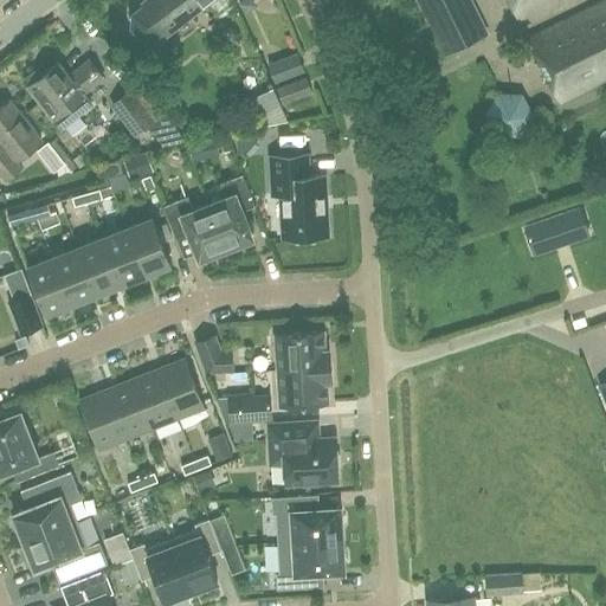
[(206,4),(210,0),(142,0),(141,1),(143,5),(133,13),(131,27),(139,37),(153,38),(163,31),(166,33),(205,2),(206,4)]
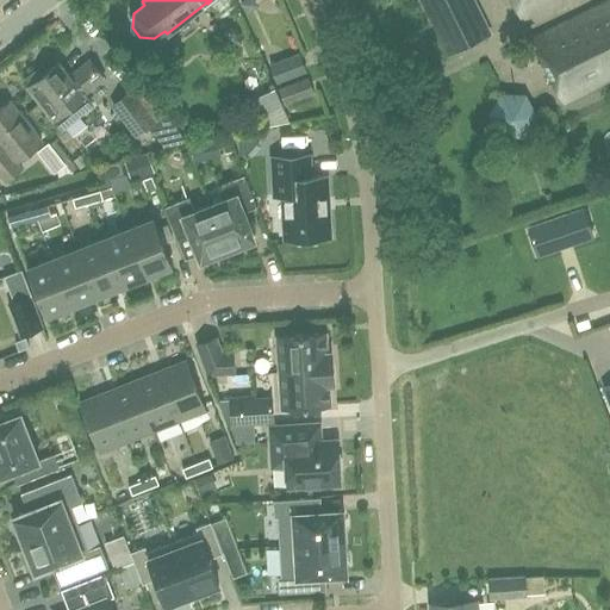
[(253,0),(243,0),(241,2),(248,12),(254,7),(254,1),(253,0)]
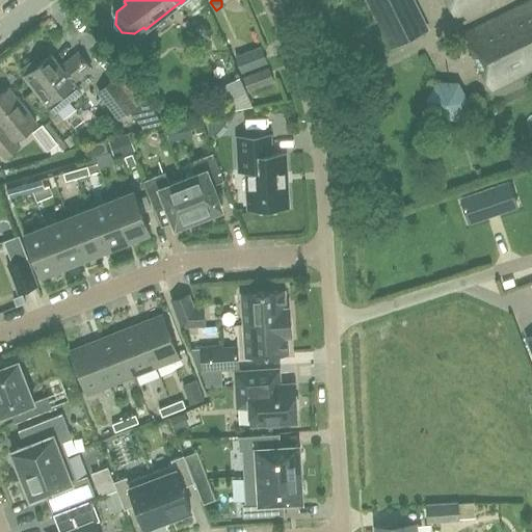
[(426,31),(410,0),(369,0),(393,48),(426,31)]
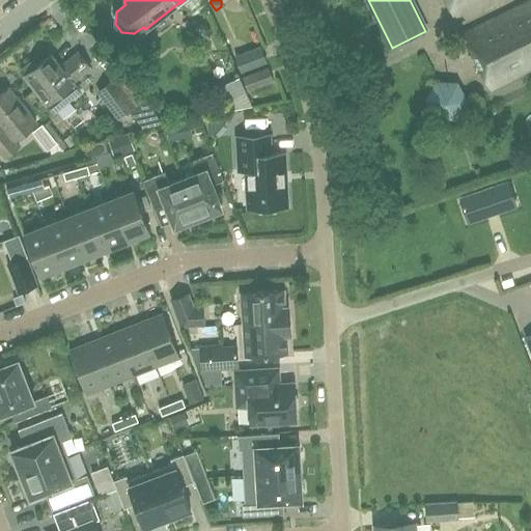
[(446,0),(454,17),(487,0),(446,0)]
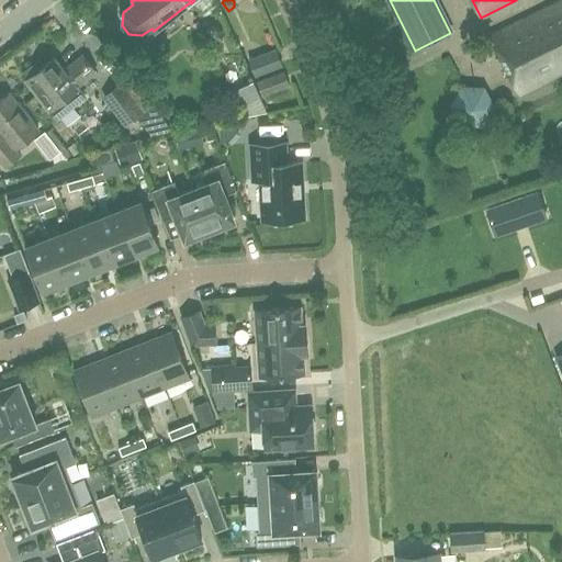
[(561,0),(559,2),(490,36),(519,94),(561,72),(561,0)]
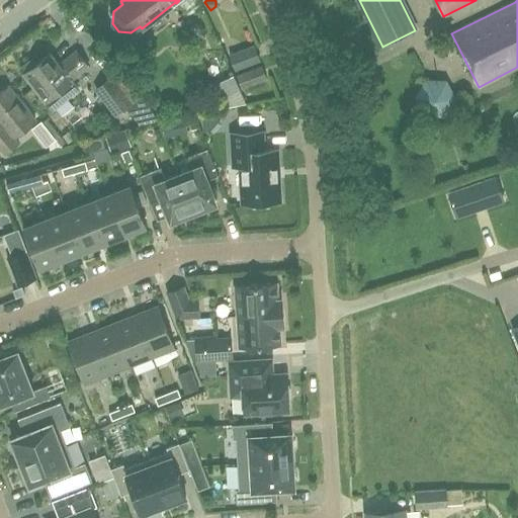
[(260,60),(255,47),(255,45),(231,54),(236,69),(260,60)]
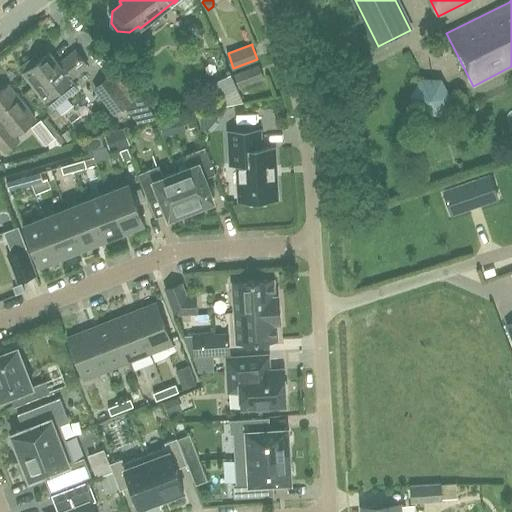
[(130,63),(120,48),(113,54),(123,68),(130,63)]
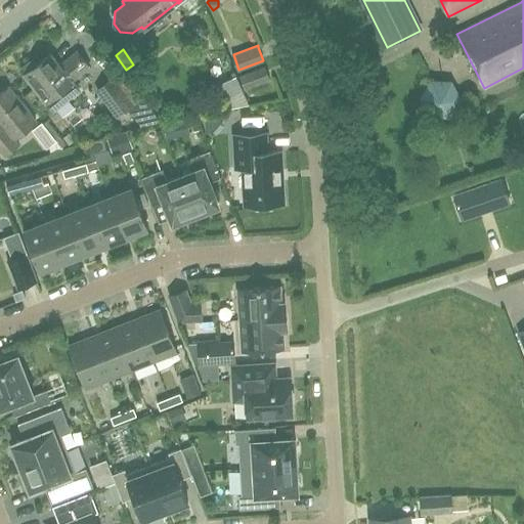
[(79,90),(71,80),(88,67),(76,51),(58,64),(50,54),(42,60),(37,53),(19,68),(52,111),(79,90)]
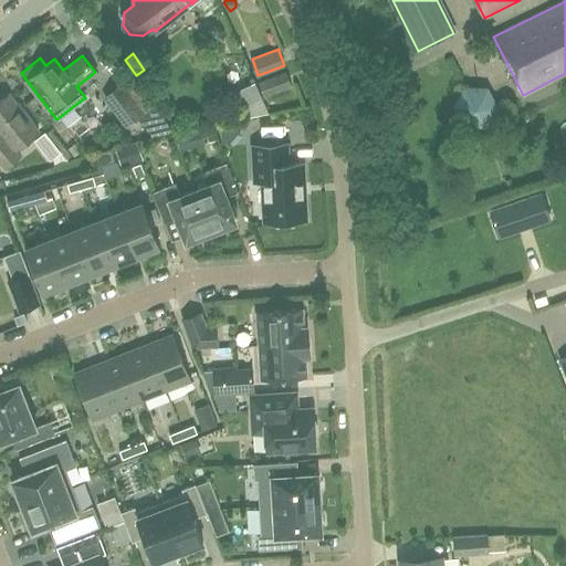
[(292,86),(286,73),(260,83),(264,96),(292,86)]
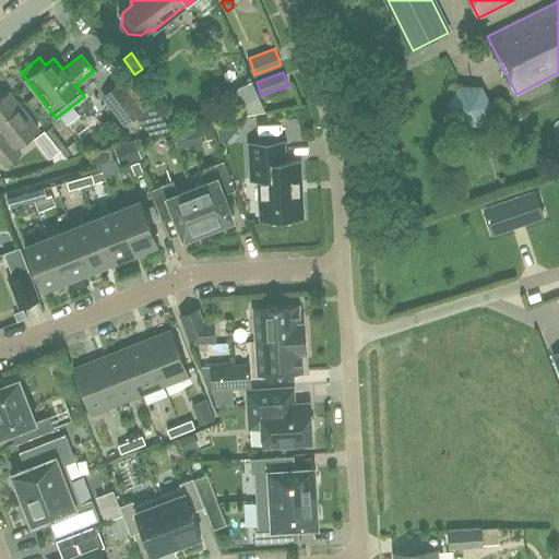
[(140,111),(119,83),(103,96),(125,123),(140,111)]
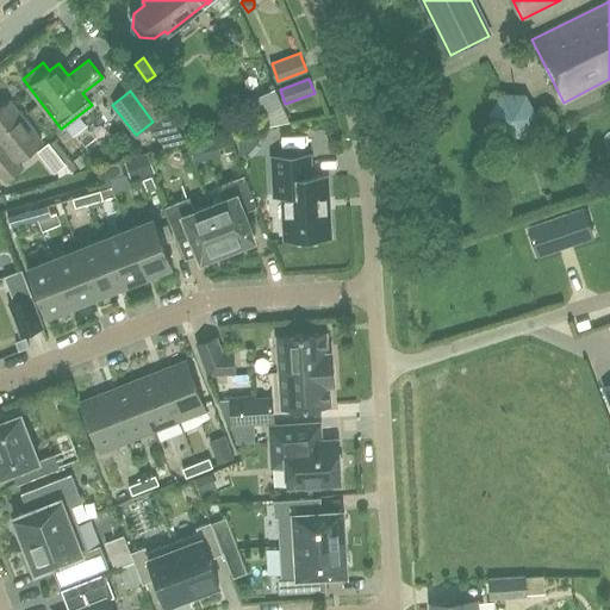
[(41,141),(10,101),(0,107),(0,142),(1,144),(0,144),(0,174),(5,181),(22,167),(17,161),(41,141)]
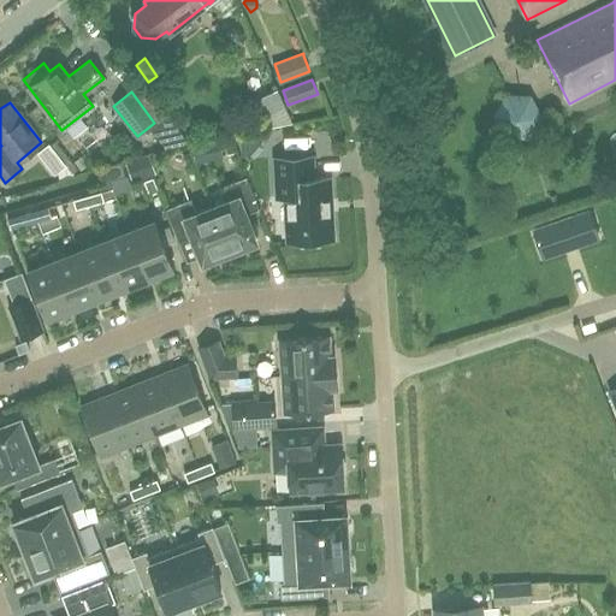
[(286,106),(262,111),(265,126),(289,122),(286,106)]
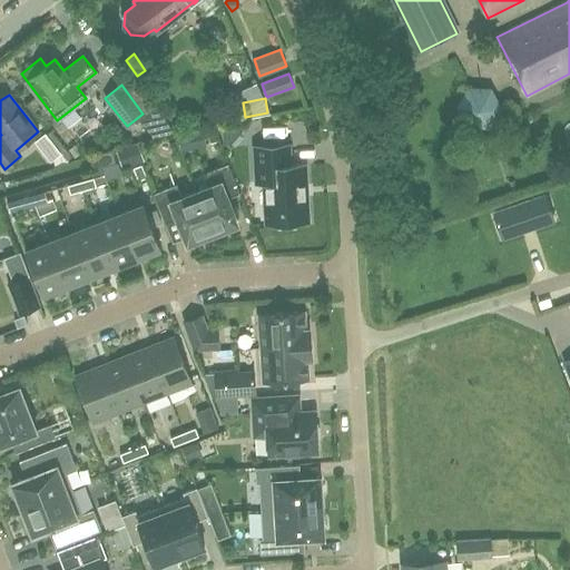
[(189,133),(177,135),(182,151),(194,149),(189,133)]
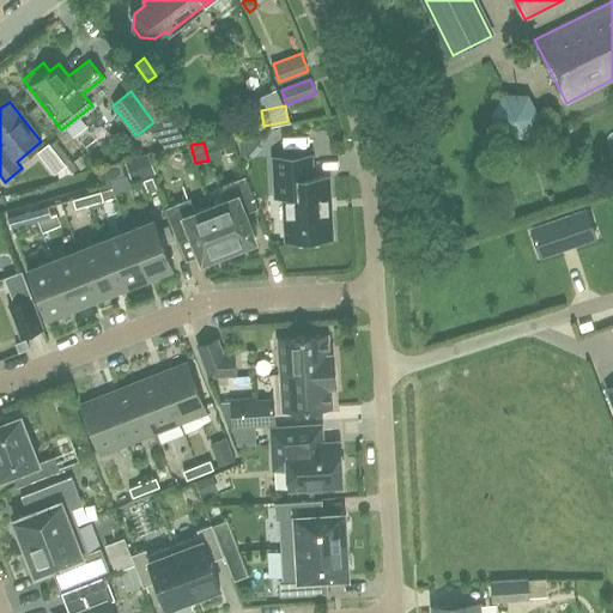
[(47,163),(59,153),(50,144),(38,153),(47,163)]
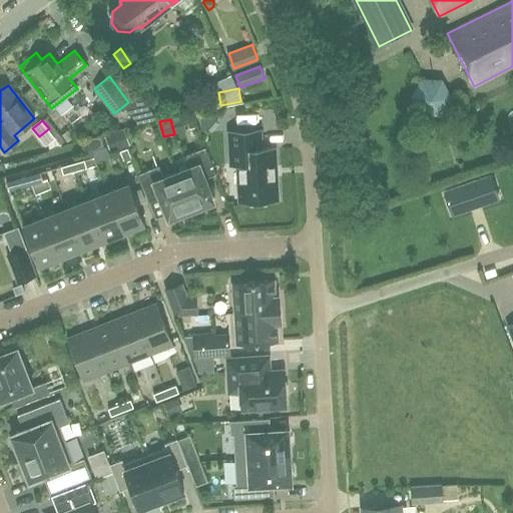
[(123,129),(104,135),(110,151),(128,145),(123,129)]
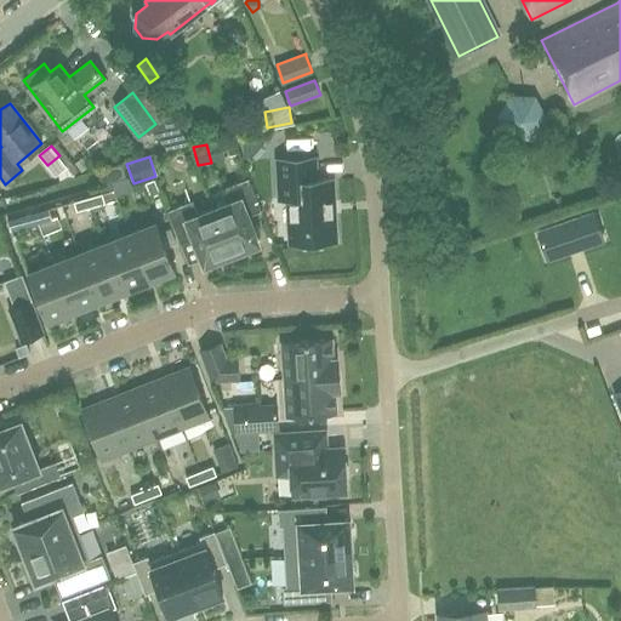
[(332,215),(332,201),(335,201),(334,178),(318,180),(317,158),(277,159),(279,199),(288,199),(289,224),(291,224),(292,241),(290,243),(290,244),(303,243),(305,248),(323,246),(323,241),(337,241),(336,215),(332,215)]
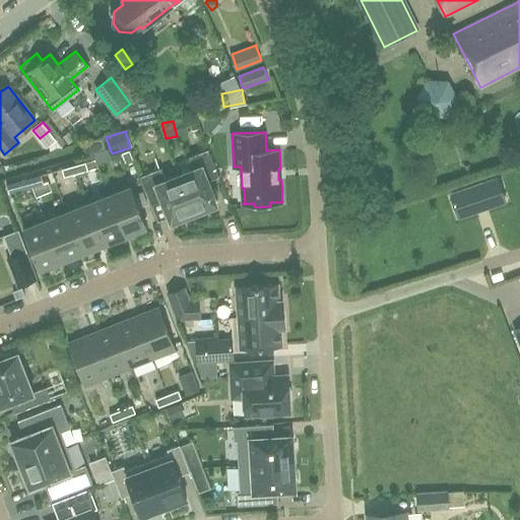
[(102,137),(81,142),(85,154),(88,153),(93,152),(106,148),(102,137)]
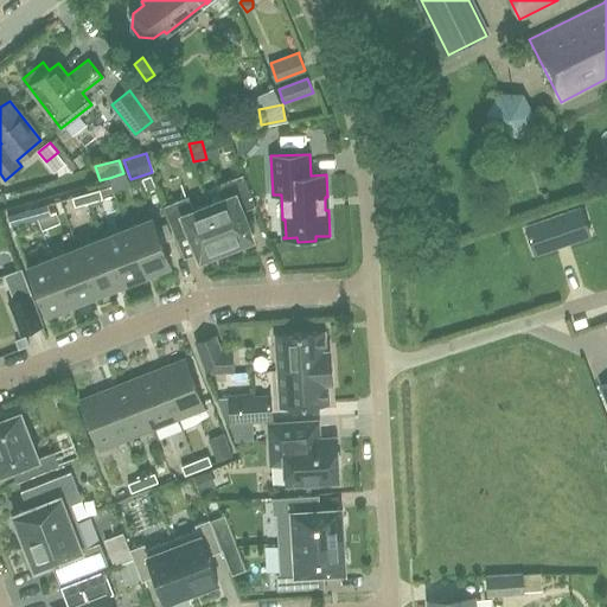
[(253,237),(242,211),(256,205),(243,174),(218,184),(224,198),(209,204),(227,248),(253,237)]
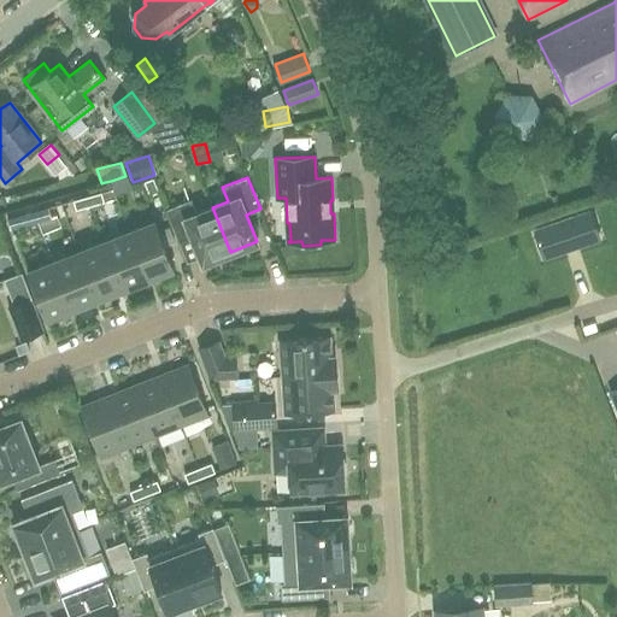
[(159,192),(153,178),(145,182),(150,195),(159,192)]
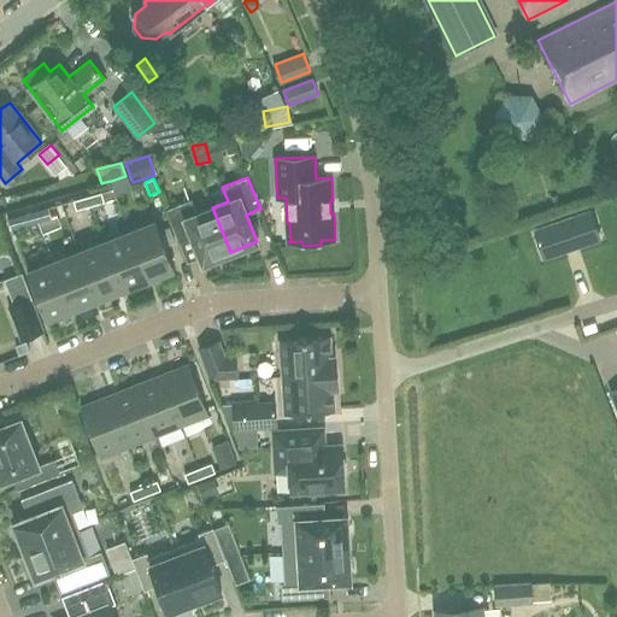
[(103,193),(88,197),(90,206),(105,203),(103,193)]
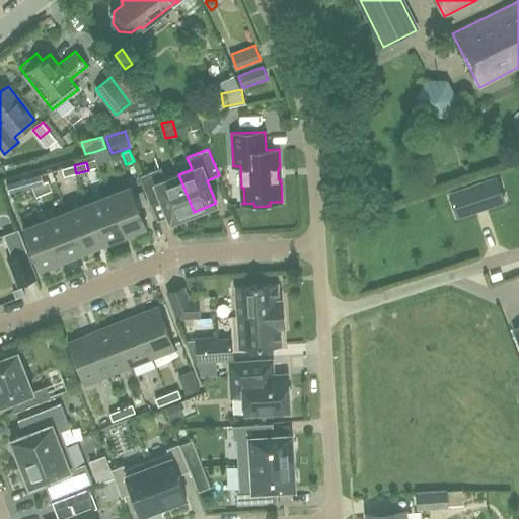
[(65,176),(76,173),(74,165),(62,168),(65,176)]
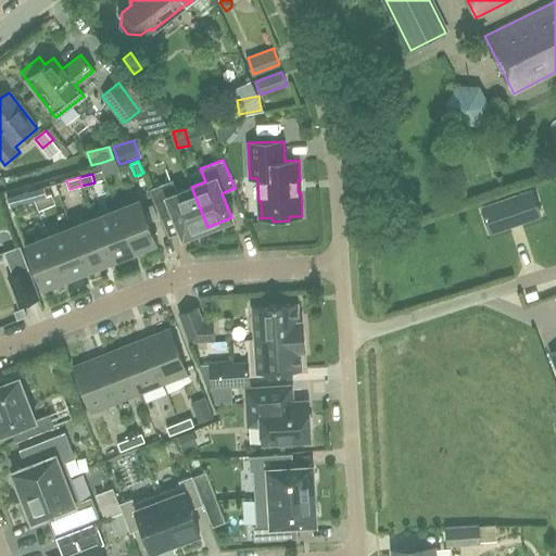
[(207,227),(191,187),(178,192),(173,179),(150,188),(162,217),(174,212),(184,237),(207,227)]
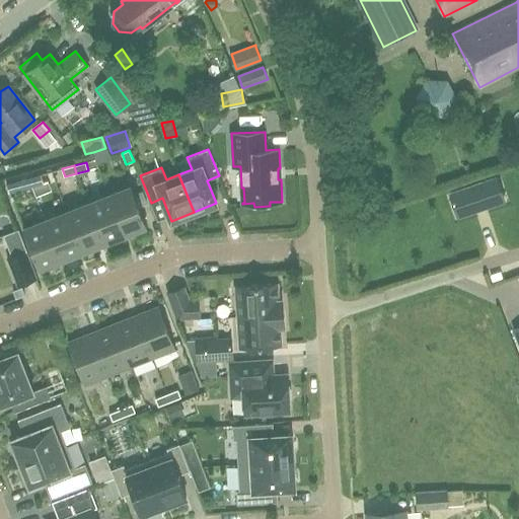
[(42,174),(29,177),(31,186),(44,182),(42,174)]
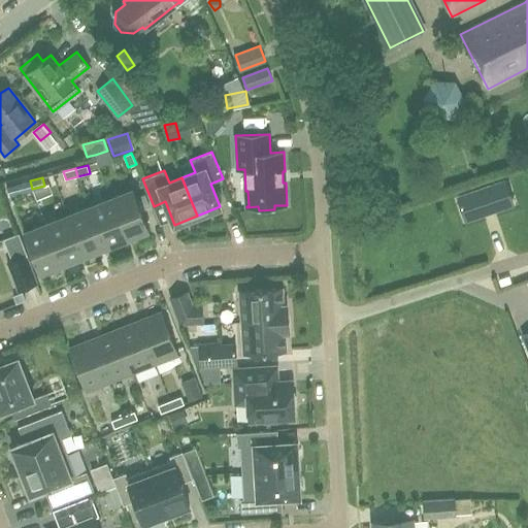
[(21,193),(32,189),(30,180),(19,185),(21,193)]
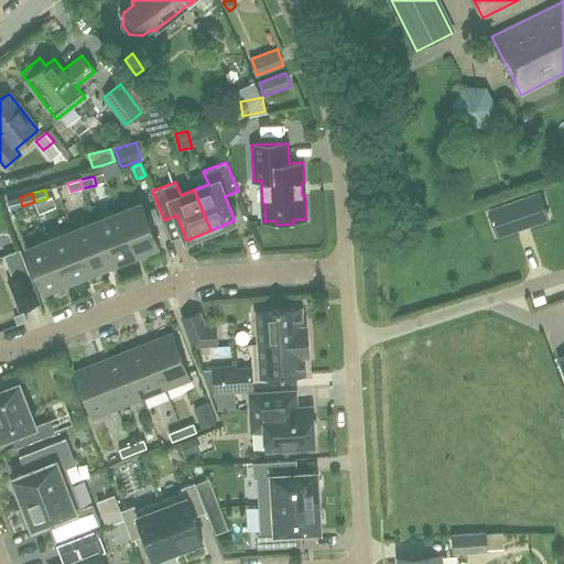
[(523,198),(489,210),(498,236),(532,224),(548,218),(539,193),(523,198)]
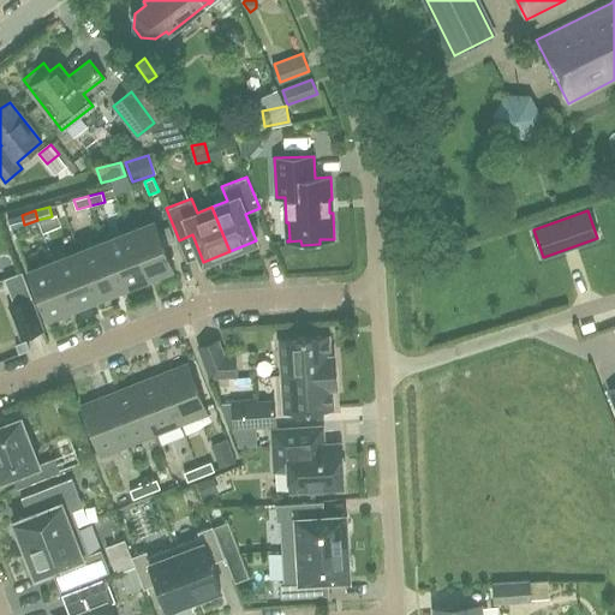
[(174,267),(155,221),(129,232),(147,278),(174,267)]
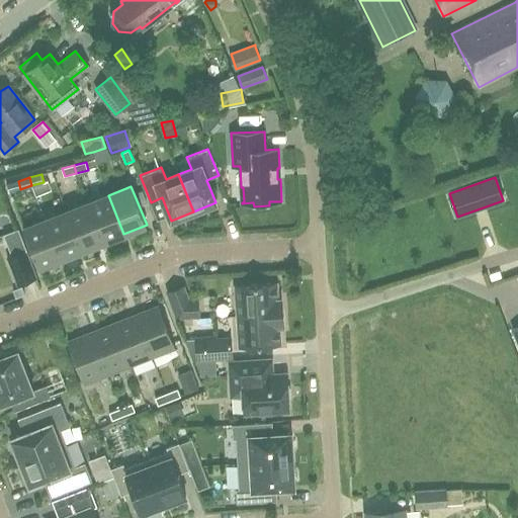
[(123,234),(108,195),(86,203),(101,243),(123,234)]
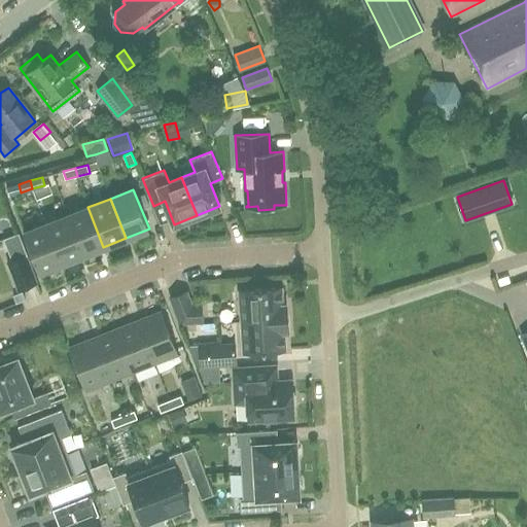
[(103,247),(88,207),(65,216),(80,256),(103,247)]
